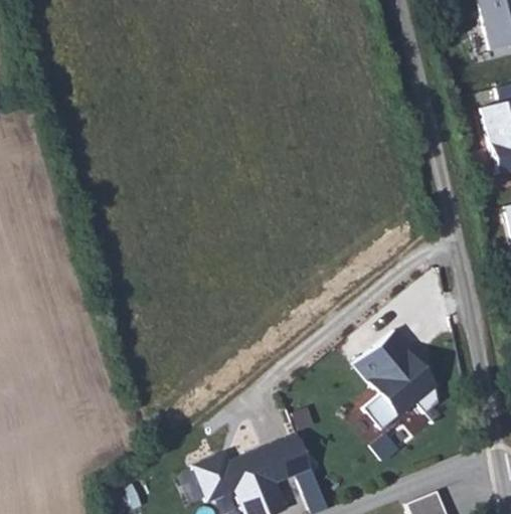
[(479,0),(491,49),(510,44),(510,0),(479,0)]
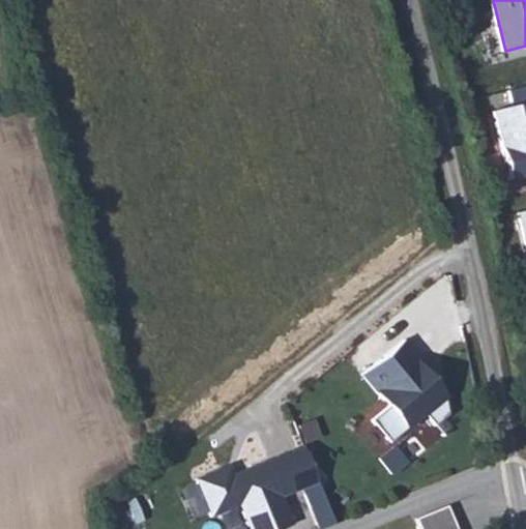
[(525,103),(497,110),(514,179),(525,176),(525,103)]
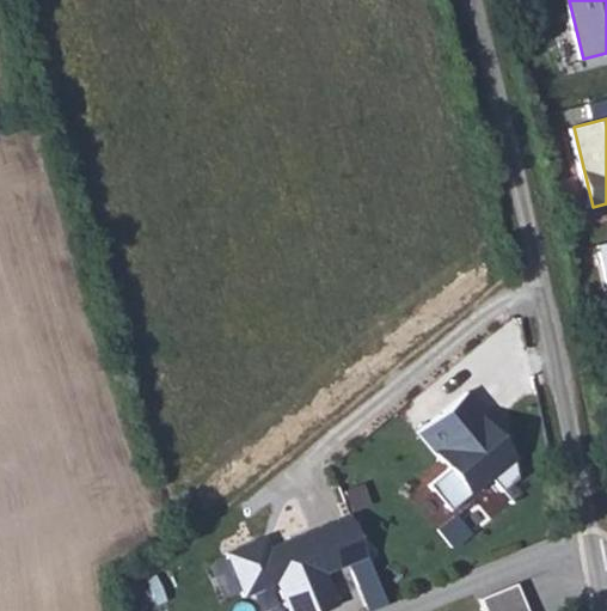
[(433,484),(454,511),(474,493),(472,489),(491,474),(506,490),(521,477),(513,432),(494,435),(480,420),(489,414),(471,391),(422,432),(453,469),(433,484)]
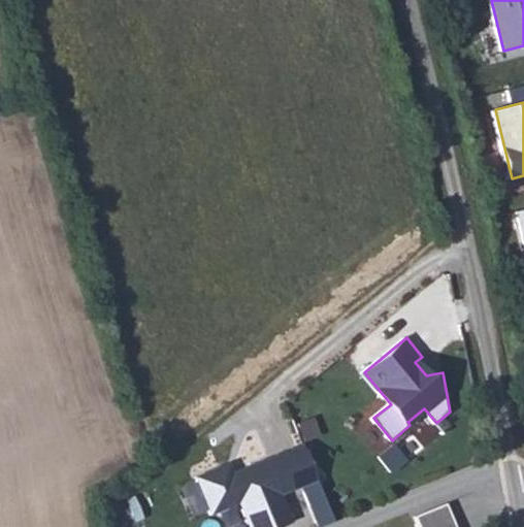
[(268,459),(283,496),(302,489),(318,526),(335,519),(305,445),(268,459)]
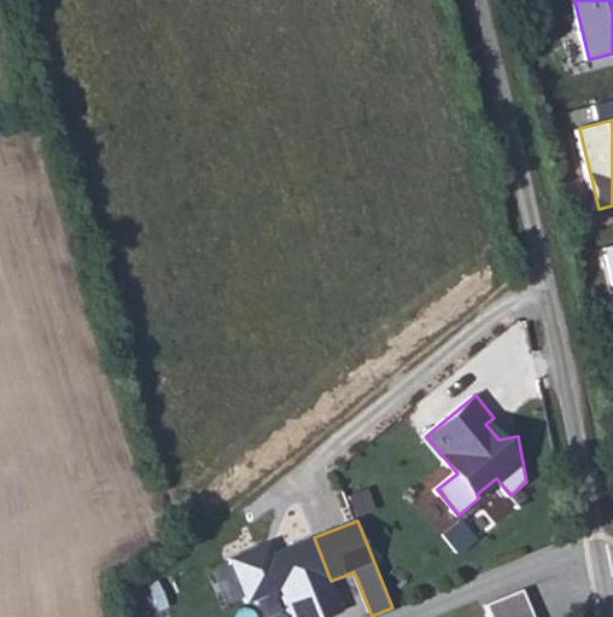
[(314,537),(276,552),(267,557),(262,546),(232,558),(250,601),(282,588),(293,616),(328,616),(345,610),(331,581),(314,537)]
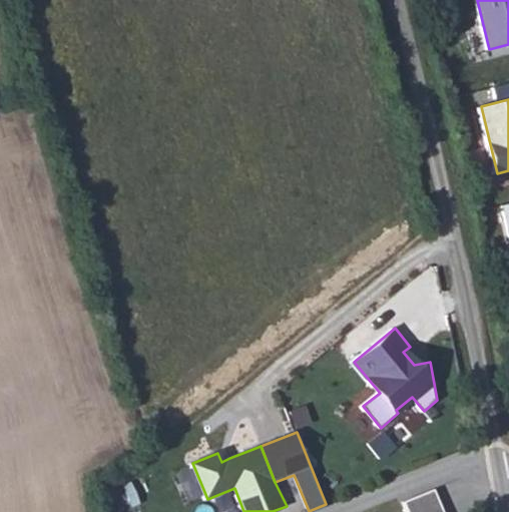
[(225,449),(217,453),(221,462),(229,458),(225,449)]
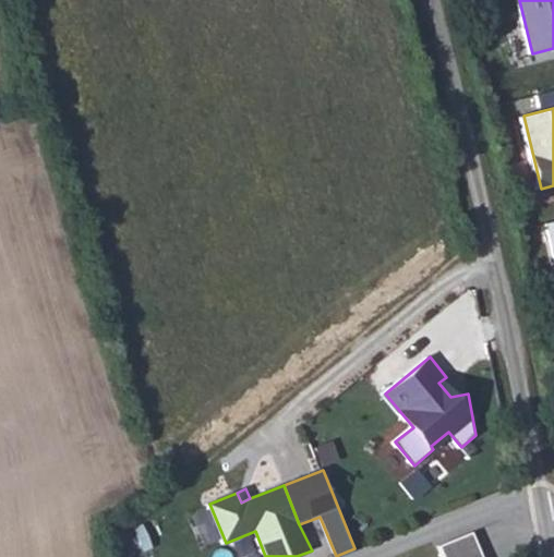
[(483,556),(473,532),(441,545),(444,556),(483,556)]
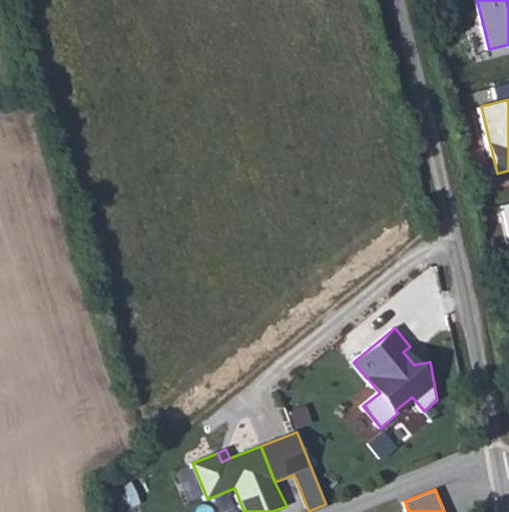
All buildings are outlined.
